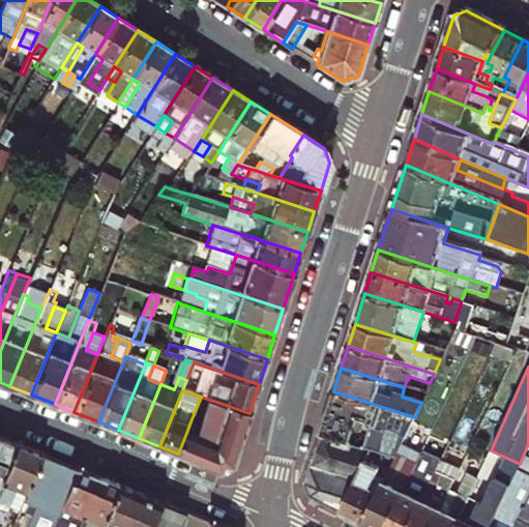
[(415,417),(333,391),(325,417),(368,430),(362,449),(370,451),(395,460),(407,434),(415,417)]
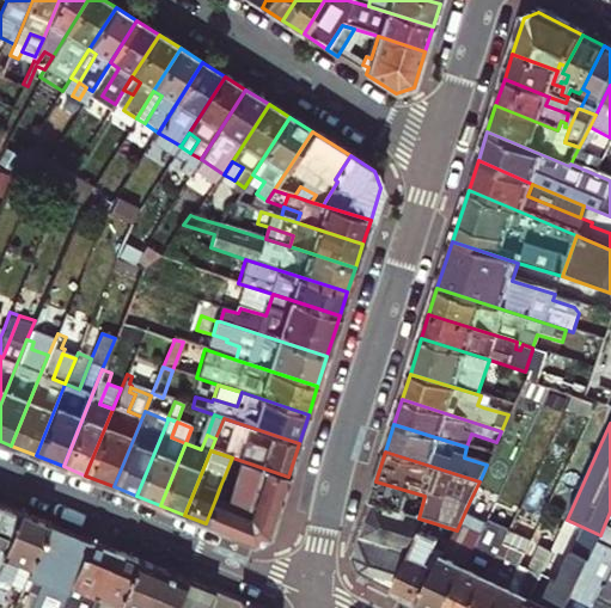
[(288,477),(250,464),(239,495),(234,507),(215,499),(206,523),(254,544),(269,538),(288,477)]
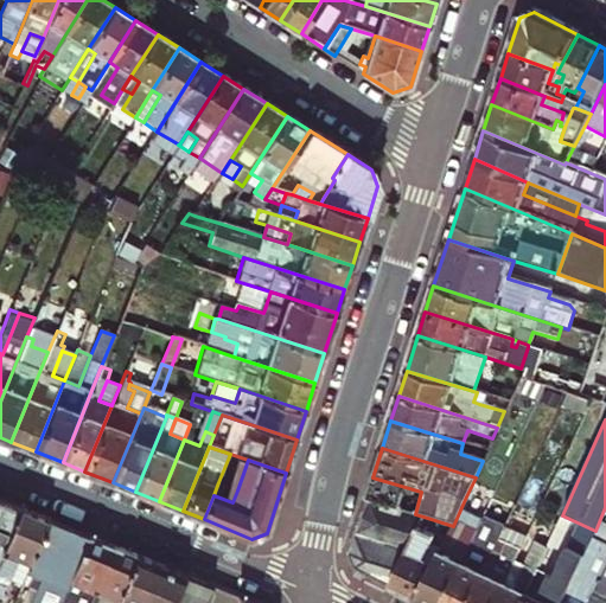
[(372,478),(365,498),(415,514),(421,492),(372,478)]
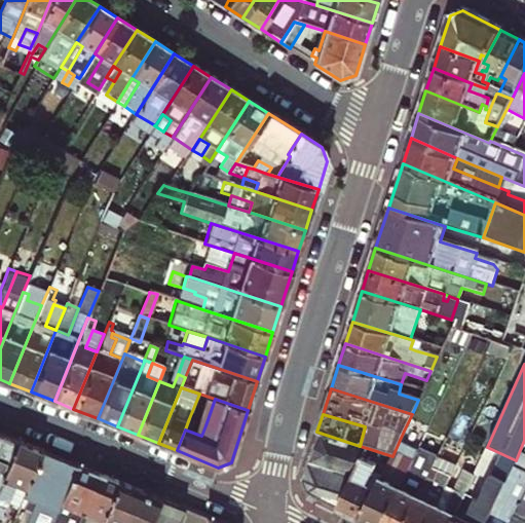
[(201,436),(205,425),(189,418),(185,430),(201,436)]
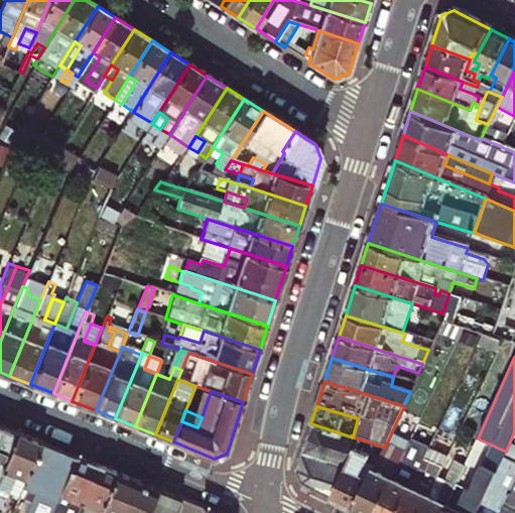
[(396,422),(385,447),(374,470),(355,511),(357,512),(377,512),(393,480),(404,454),(398,451),(408,427),(396,422)]
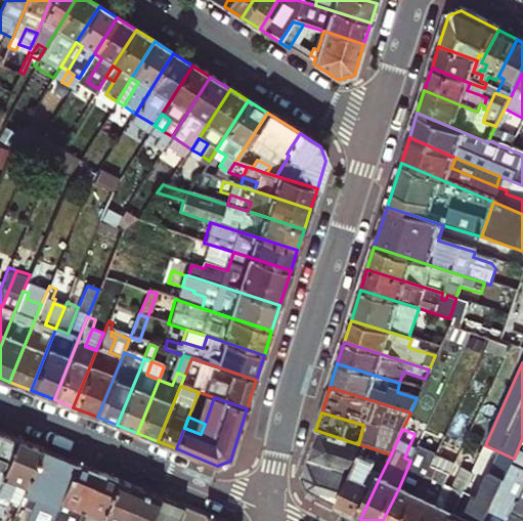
[(358,444),(315,430),(310,446),(341,456),(358,462),(360,458),(365,446),(358,444)]
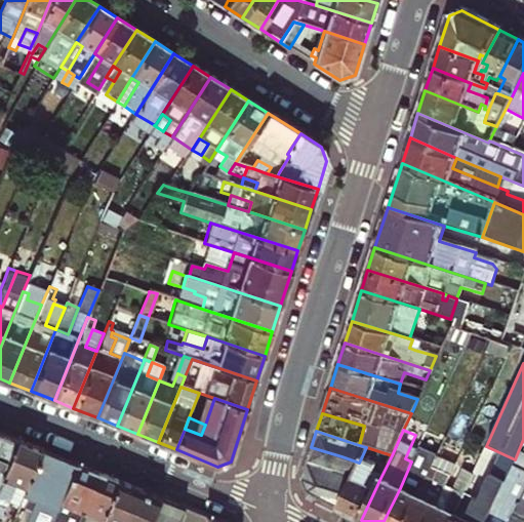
[(0,483),(17,441),(0,433),(0,483)]
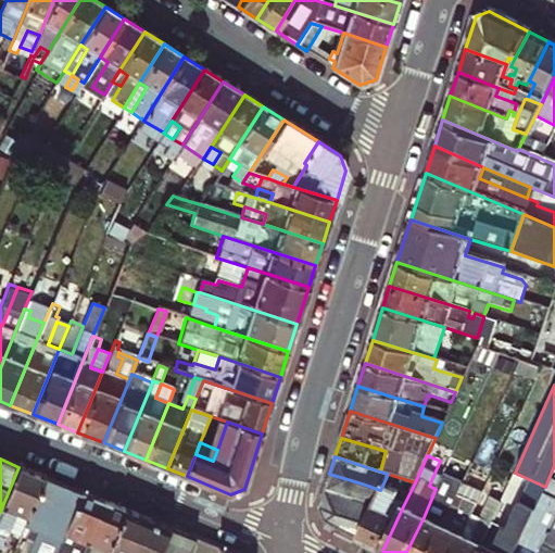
[(14,513),(26,517),(42,477),(19,467),(0,512),(0,549),(14,513)]
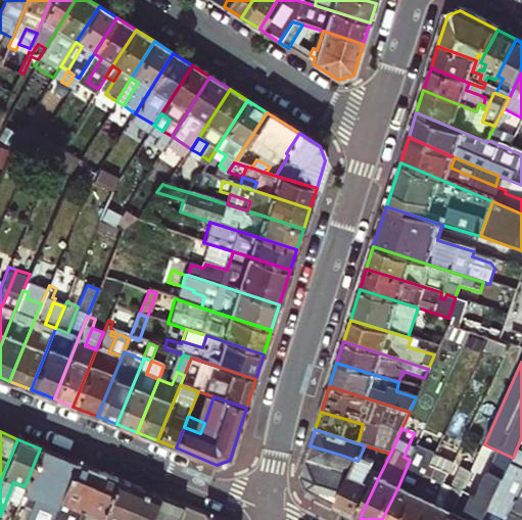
[(310,445),(304,462),(332,471),(340,455),(310,445)]
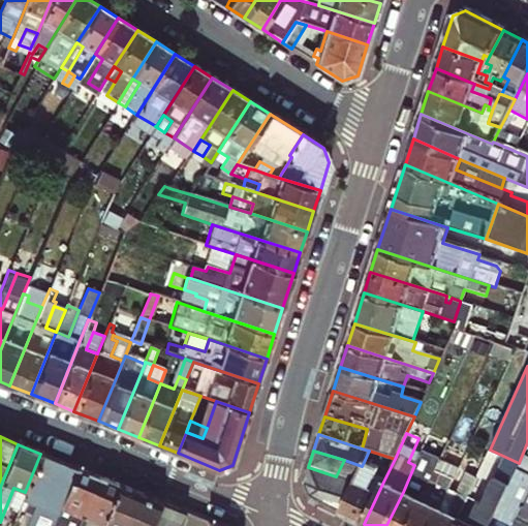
[(51,525),(75,468),(40,454),(25,492),(22,498),(24,499),(25,504),(35,508),(38,514),(31,517),(27,525),(51,525)]
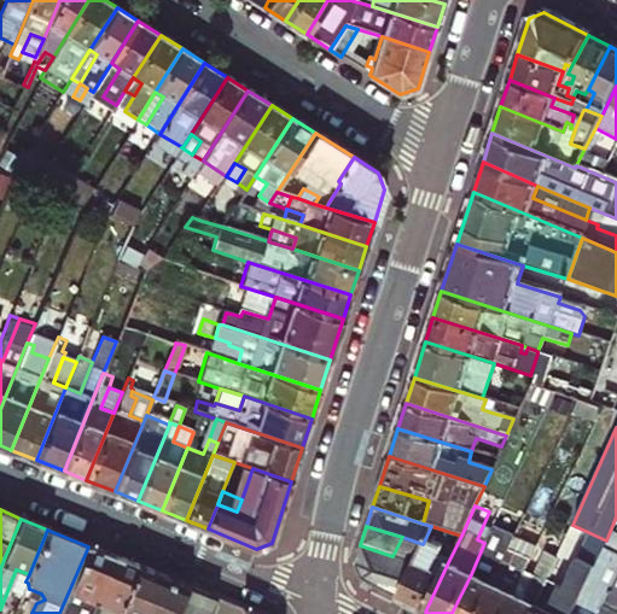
[(402,537),(393,556),(377,589),(397,598),(423,544),(402,537)]
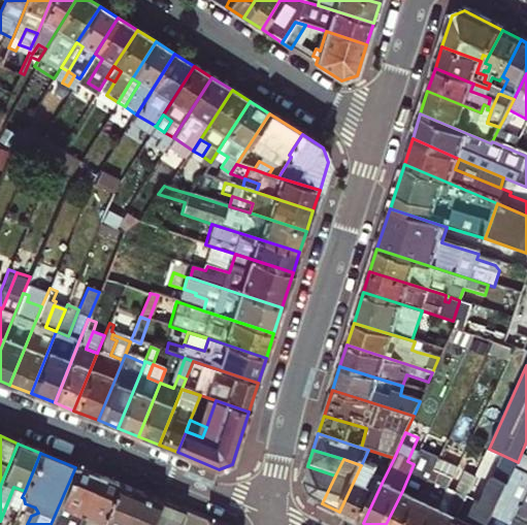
[(363,461),(361,465),(339,512),(363,523),(383,481),(372,477),(376,467),(363,461)]
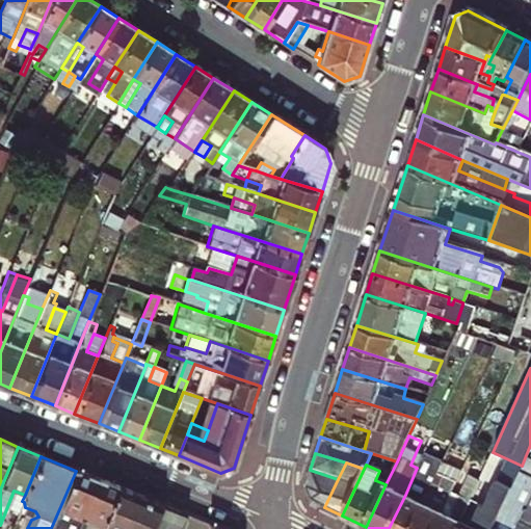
[(405,495),(389,528),(410,528),(429,491),(432,485),(433,484),(440,487),(443,478),(436,475),(437,473),(431,470),(429,473),(417,468),(405,495)]
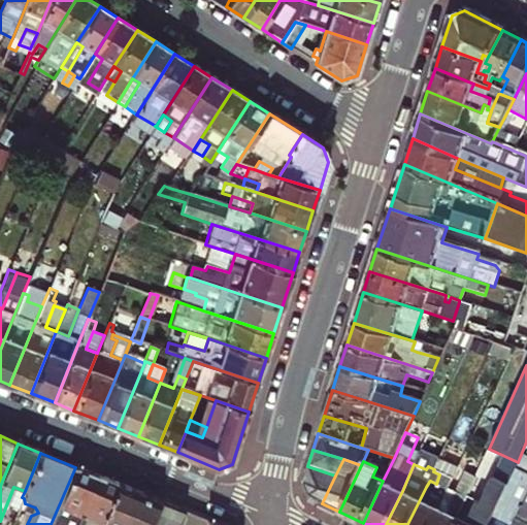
[(335,476),(307,466),(302,483),(308,497),(322,503),(335,476)]
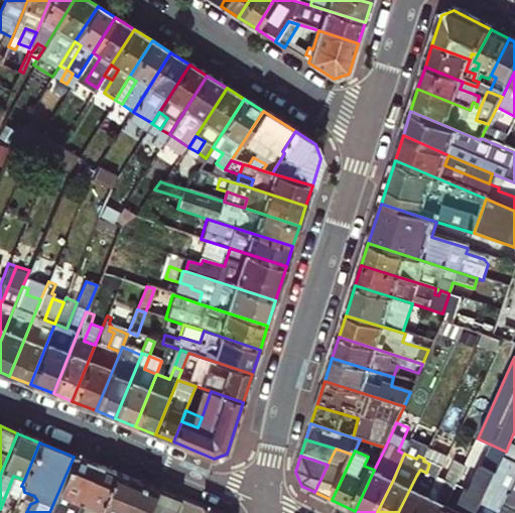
[(74,512),(95,466),(74,457),(49,512),(74,512)]
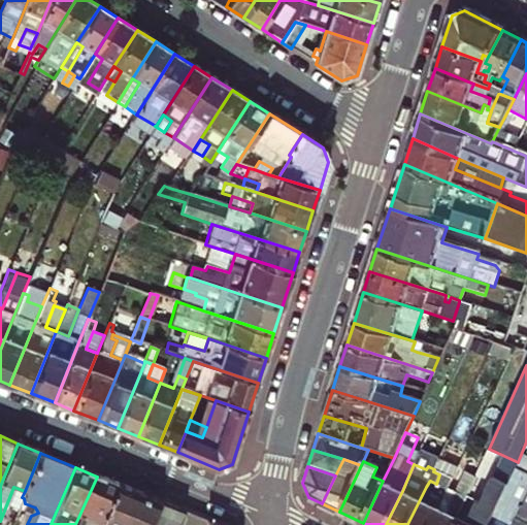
[(457,502),(445,496),(439,509),(431,524),(455,524),(458,518),(479,473),(467,468),(456,496),(457,502)]
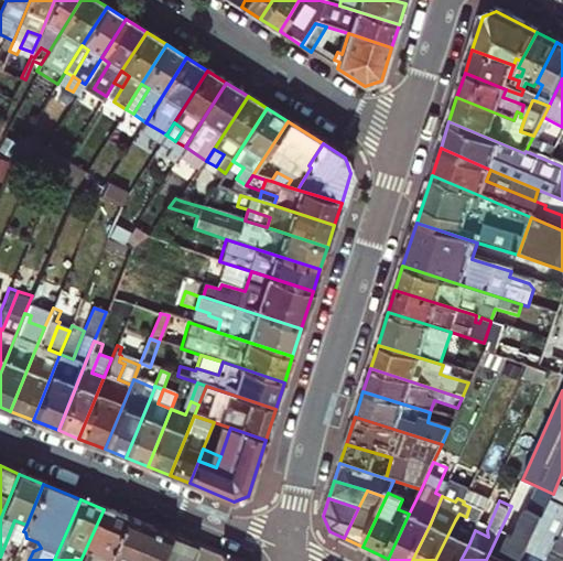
[(478,510),(463,504),(469,507),(466,517),(459,514),(458,515),(473,521),(478,510)]
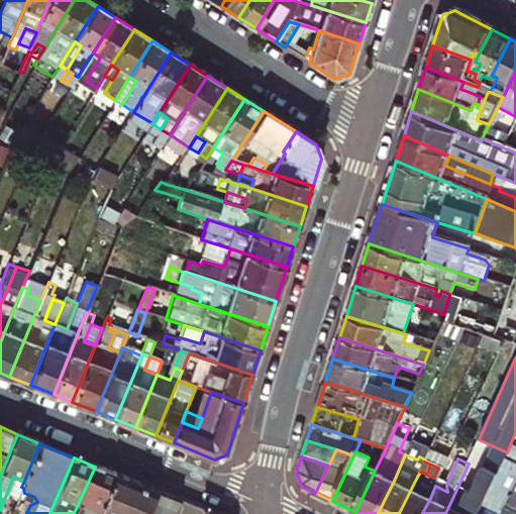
[(501,513),(504,508),(498,506),(513,469),(502,464),(497,475),(479,513),(501,513)]
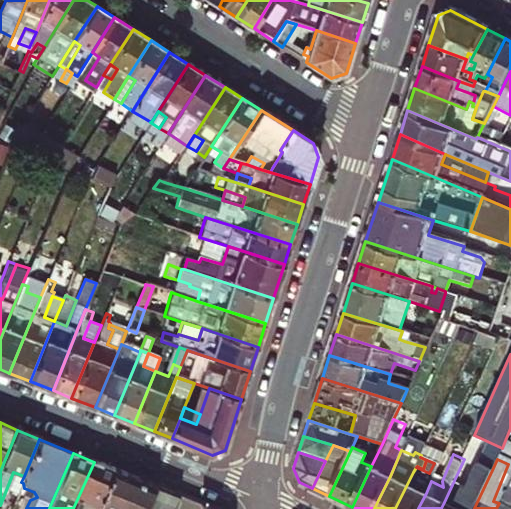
[(97,508),(114,470),(94,462),(73,508),(97,508)]
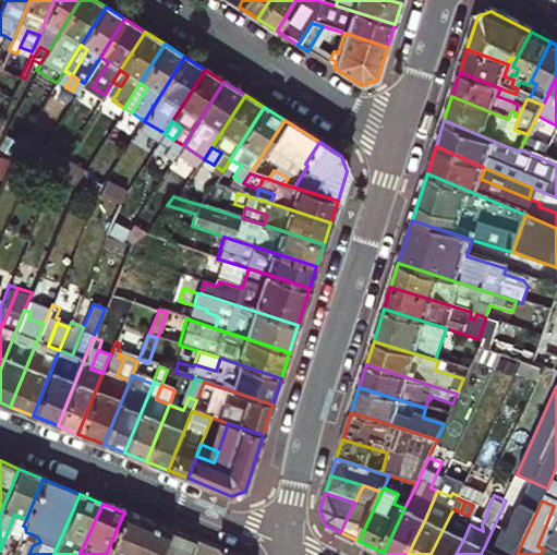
[(494,552),(484,547),(481,554),(517,554),(536,513),(517,504),(494,552)]
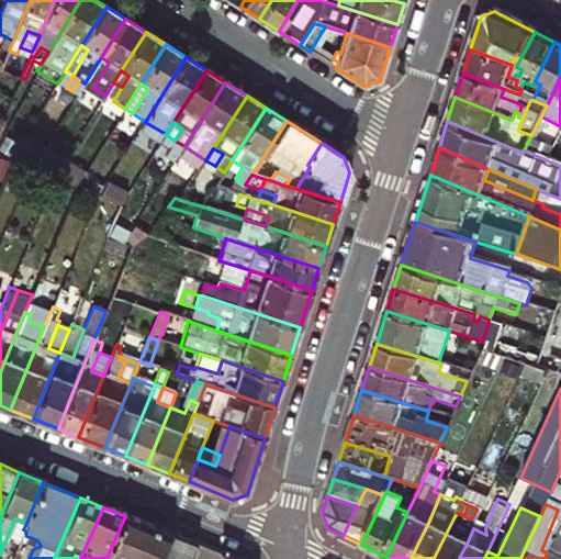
[(133,558),(148,525),(125,516),(107,558),(133,558)]
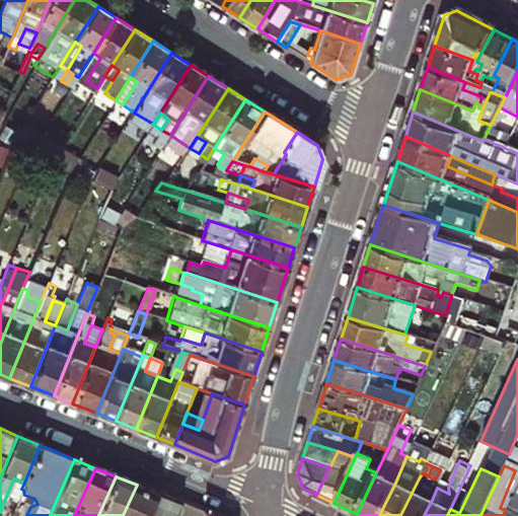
[(419,478),(400,515),(424,515),(432,500),(437,488),(419,478)]
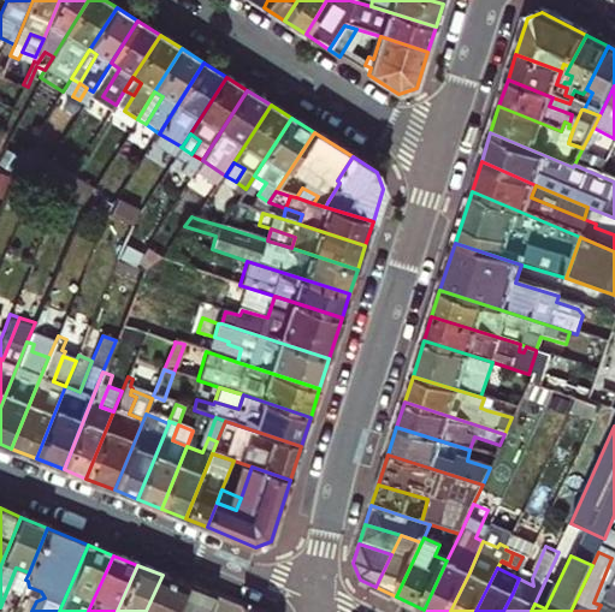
[(614,611),(614,572),(601,605),(597,611),(614,611)]
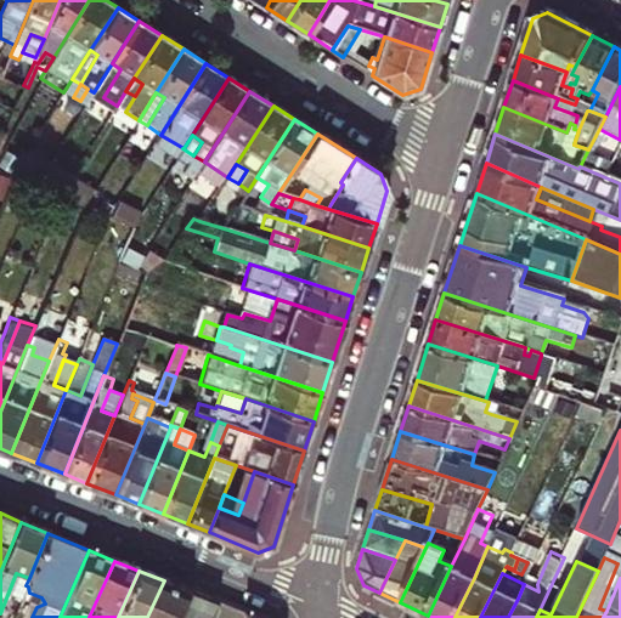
[(176,617),(190,590),(164,580),(147,617),(176,617)]
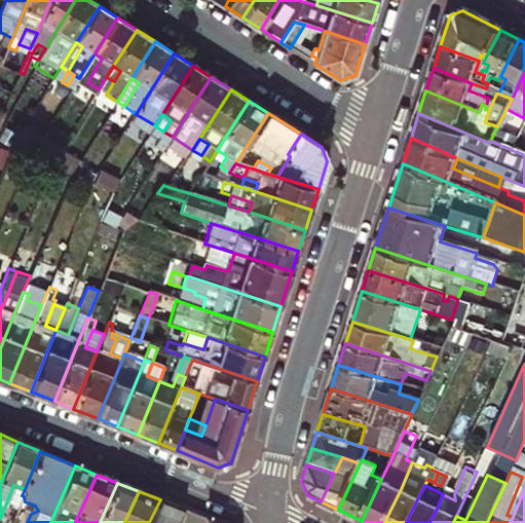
[(24,496),(22,495),(10,522),(27,522),(31,514),(38,511),(35,506),(25,501),(24,496)]
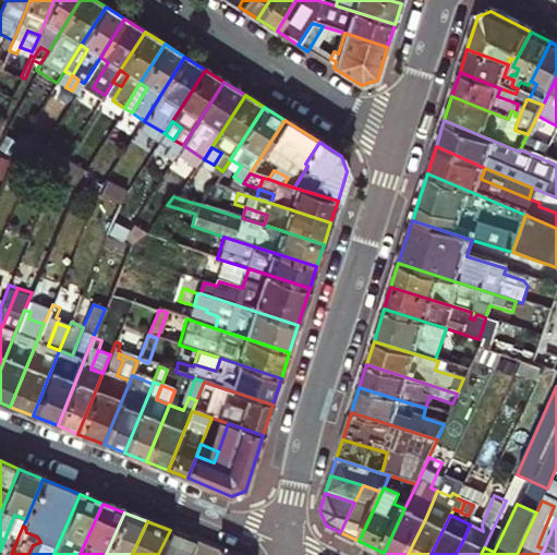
[(190,554),(195,541),(170,530),(158,554),(190,554)]
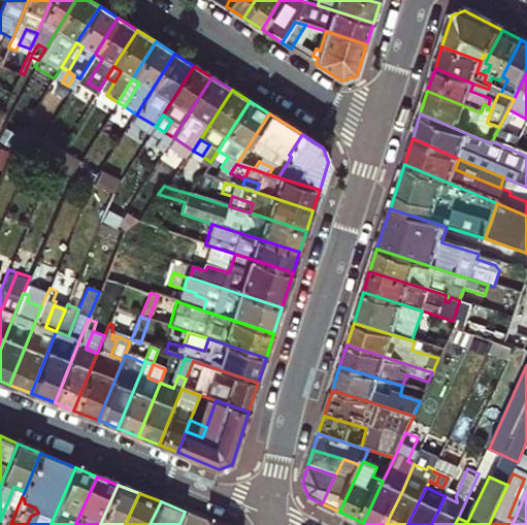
[(217,524),(208,521),(185,512),(179,524),(217,524)]
